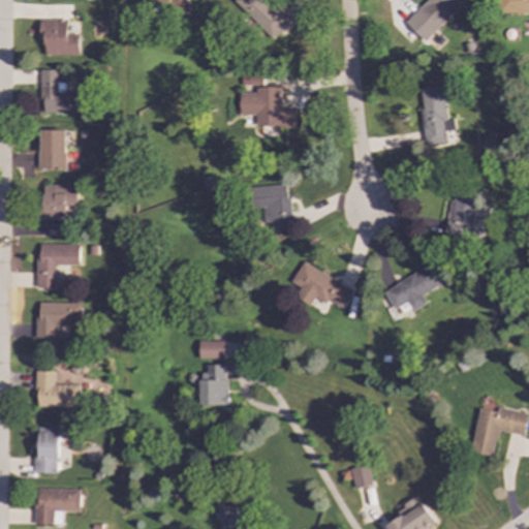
[(187,8),(187,0),(144,0),(145,9),(187,8)]
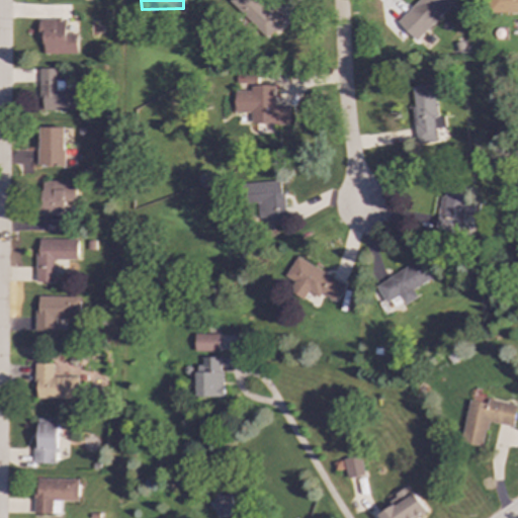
[(266,37),(284,18),(269,5),(266,7),(258,0),(229,0),(228,2),(266,37)]
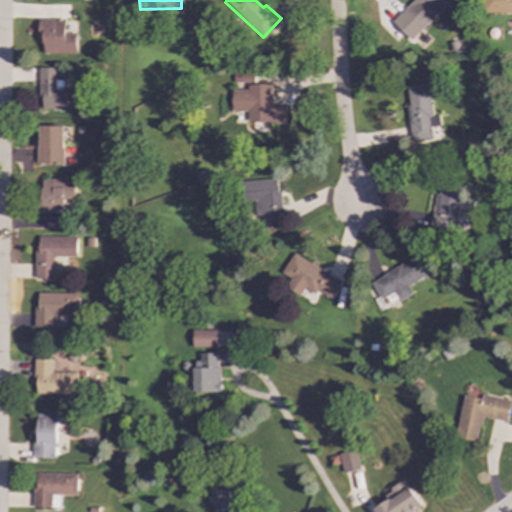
[(413,0),(392,21),(410,40),(447,5),(442,0),(413,0)]
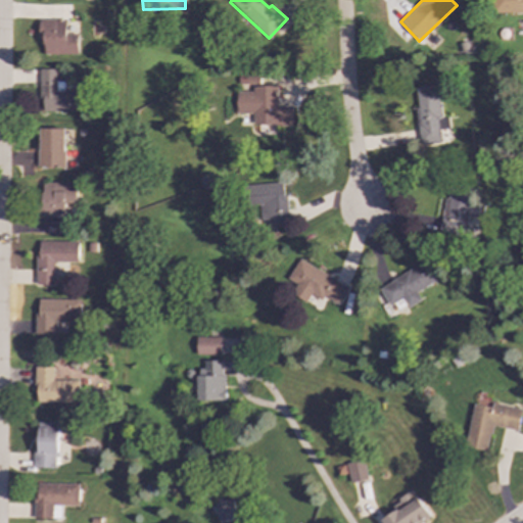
[(522,12),(522,0),(494,0),(495,13),(522,12)]
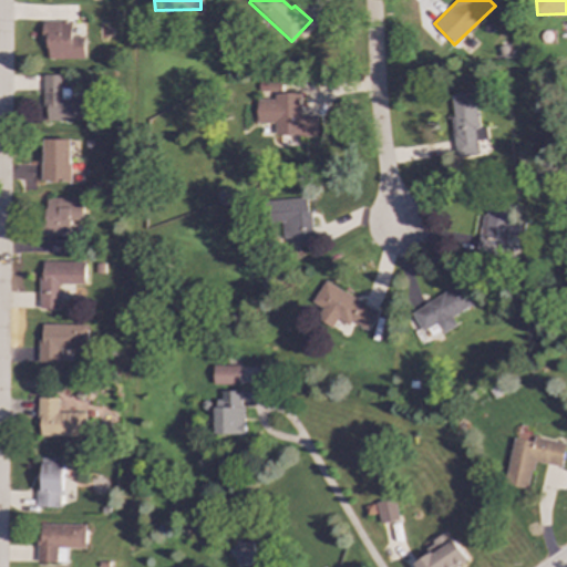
[(48,60),(85,60),(85,31),(72,31),(72,22),(42,21),(42,40),(48,40),(48,60)]
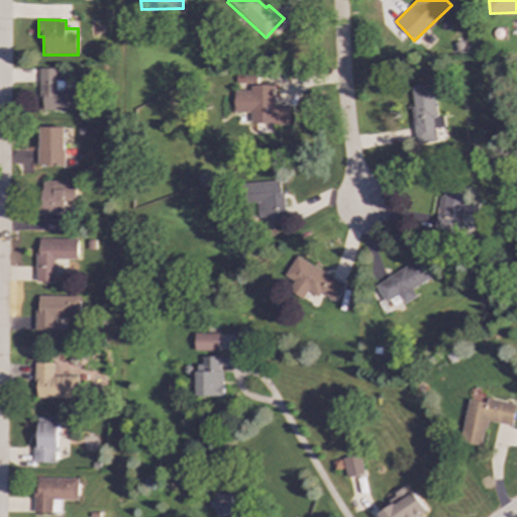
[(58,69),(39,69),(38,100),(42,100),(42,110),(81,111),(81,91),(64,91),(64,81),(57,81),(58,69)]
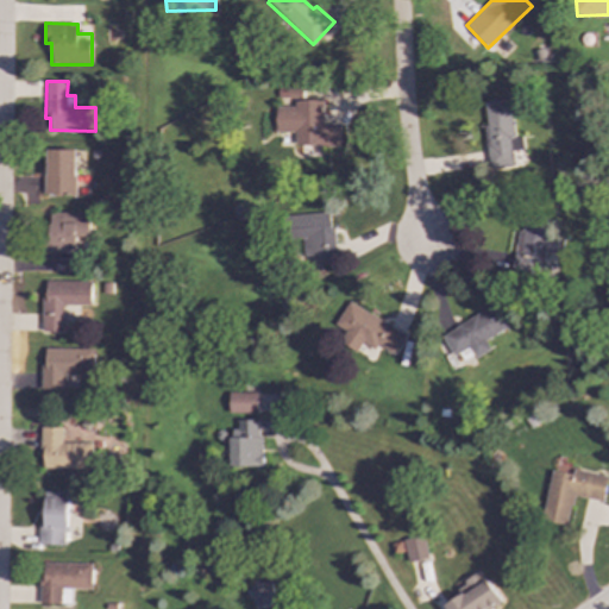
[(481,101),(488,170),(512,168),(509,151),(522,150),(521,137),(513,138),(509,99),(481,101)]
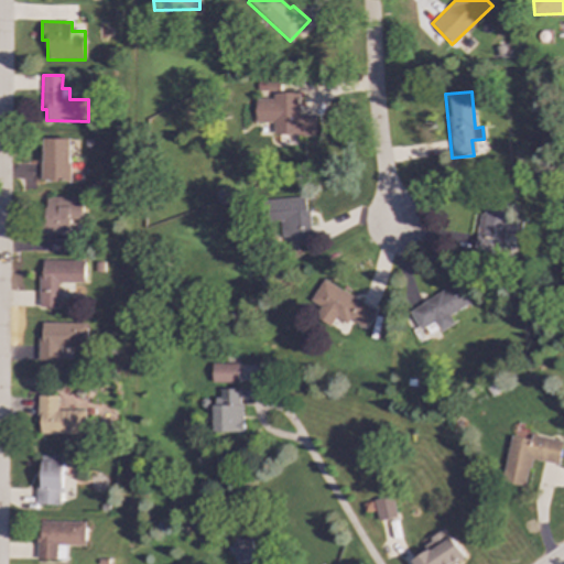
[(299,94),(272,93),(272,99),(255,99),(255,122),(273,123),(273,134),(315,136),(316,115),(299,115),(299,94)]
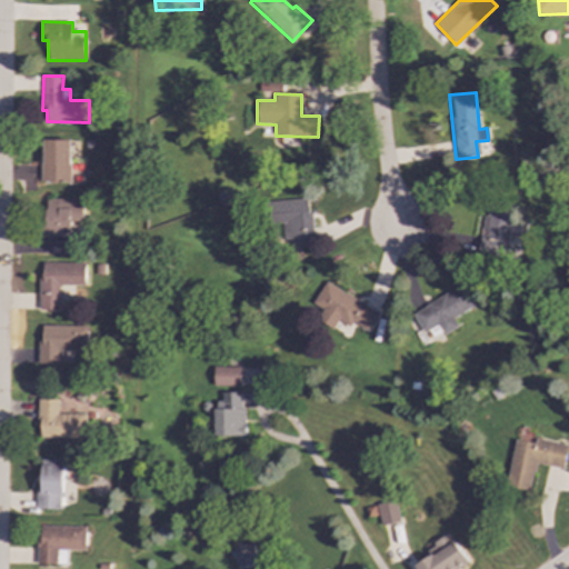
[(71,140),(42,140),(42,182),(70,182),(71,140)]
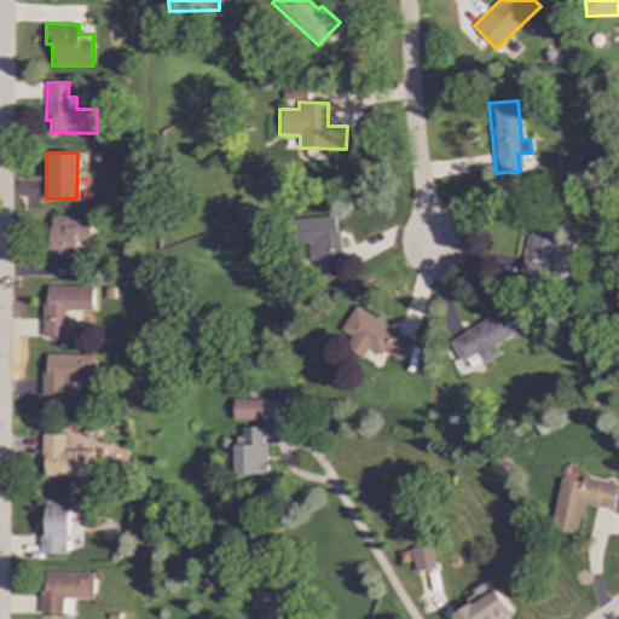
[(77,258),(77,241),(90,241),(91,217),(50,217),(50,258),(77,258)]
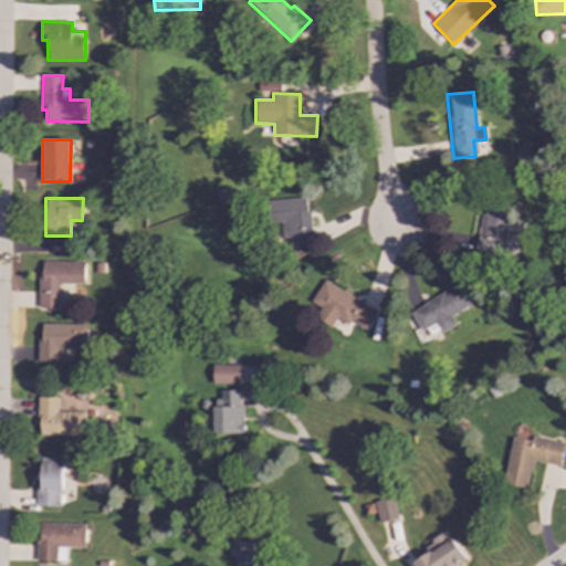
[(275,200),(276,239),(293,238),(293,247),(312,245),(310,198),(275,200)]
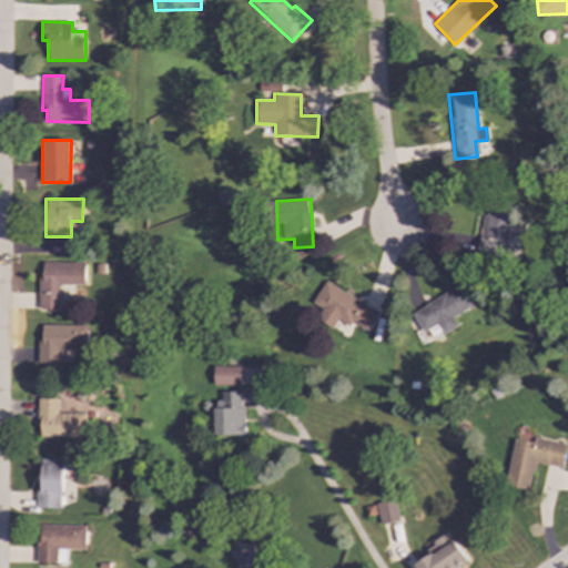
[(479,255),(505,257),(508,210),(483,208),(479,255)]
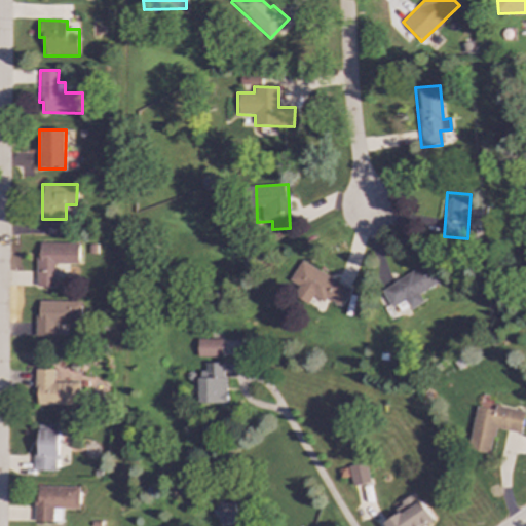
[(37,287),(55,287),(55,264),(79,264),(79,243),(37,242),(37,287)]
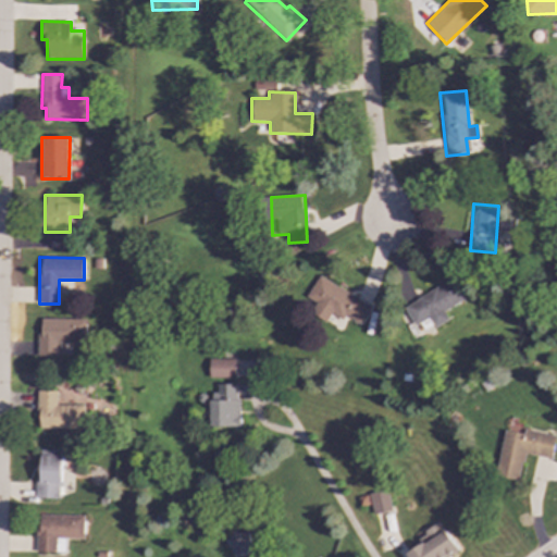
[(369,306),(319,276),(306,297),(317,304),(310,313),(325,322),(331,313),(342,320),(345,316),(358,323),(369,306)]
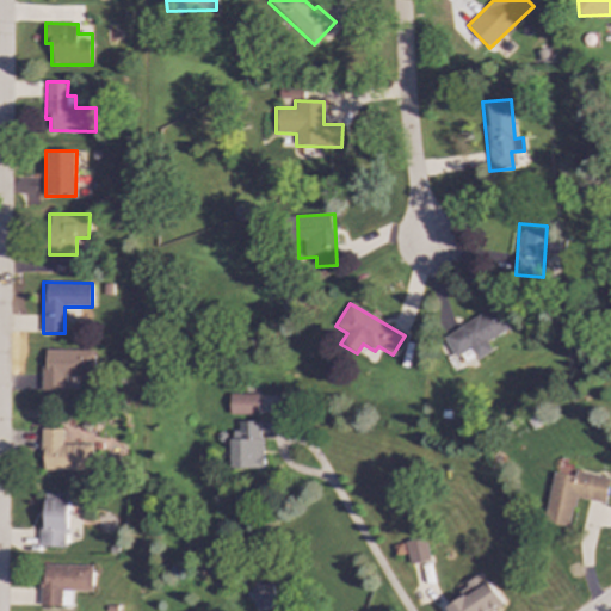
[(454,358),(469,350),(475,359),(491,351),(485,341),(508,328),(497,307),(442,337),(454,358)]
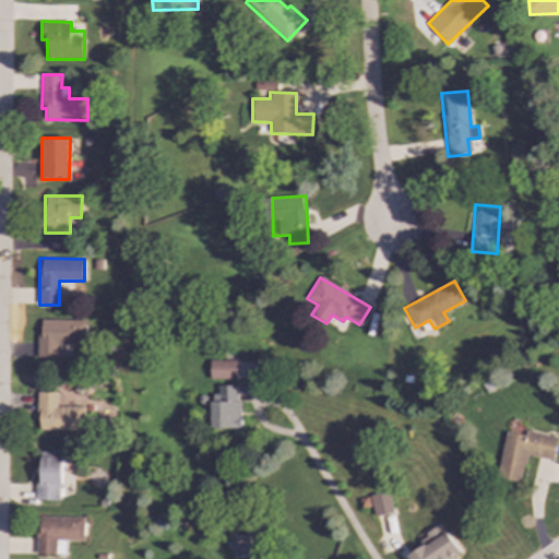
[(39,320),(38,358),(57,358),(57,344),(85,345),(85,321),(39,320)]
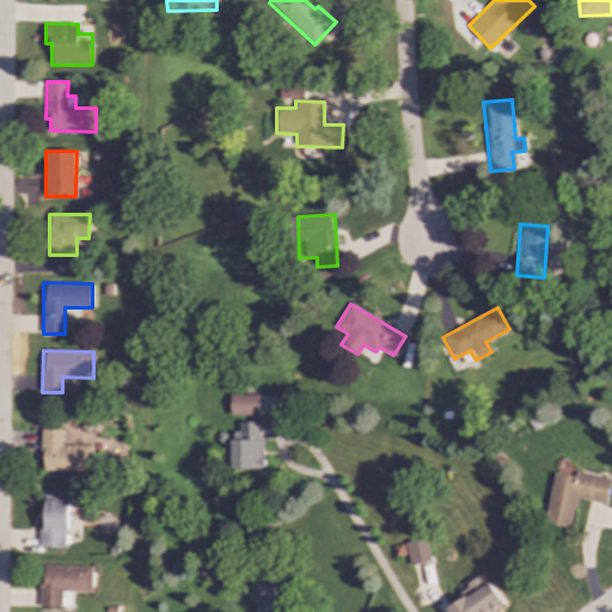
[(258,416),(259,395),(231,395),(231,415),(258,416)]
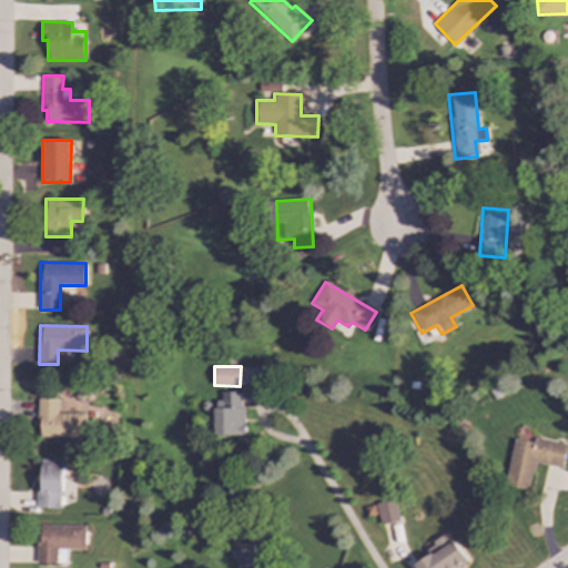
[(216,435),(242,436),(243,392),(216,392),(216,435)]
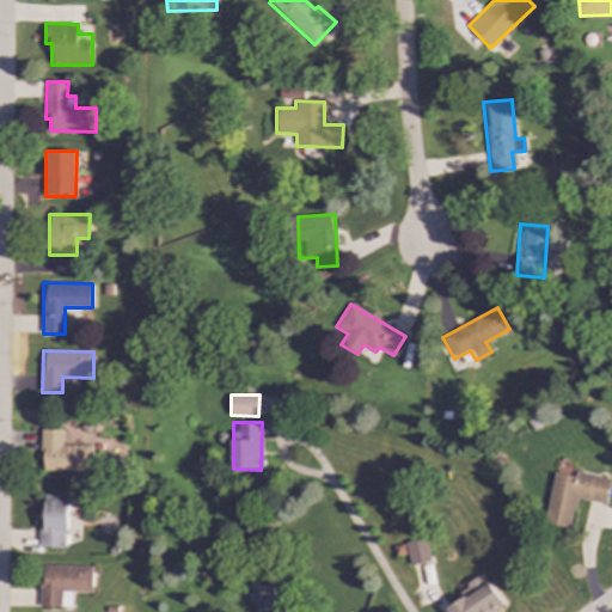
[(42,470),(91,472),(91,445),(62,445),(63,429),(43,429),(42,470)]
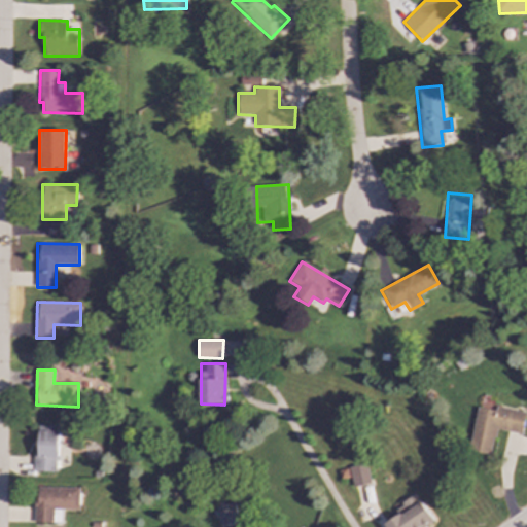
[(477,407),(468,451),(490,455),(495,429),(521,433),(525,412),(497,407),(496,411),(477,407)]
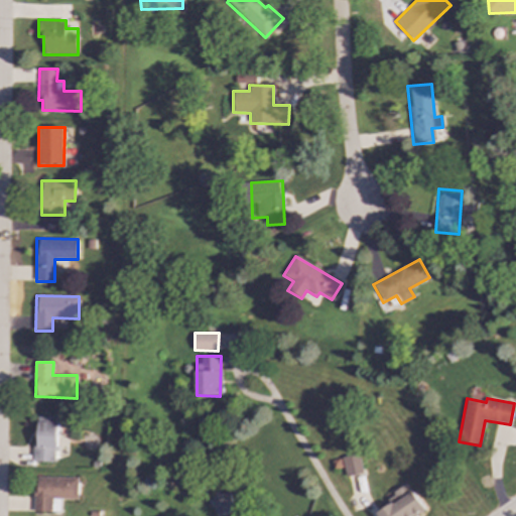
[(34,462),(55,462),(57,417),(35,416),(34,462)]
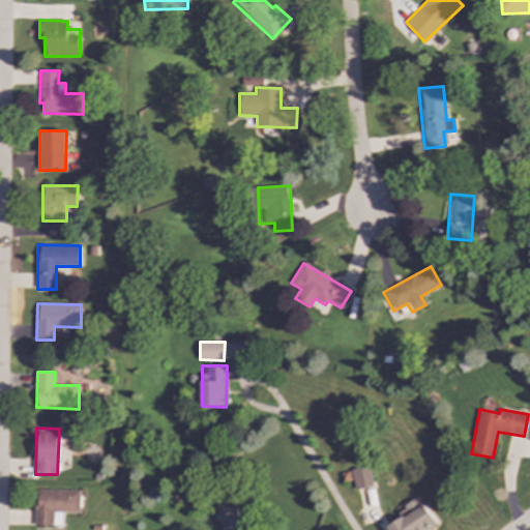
[(373,486),(366,466),(349,471),(355,491),(373,486)]
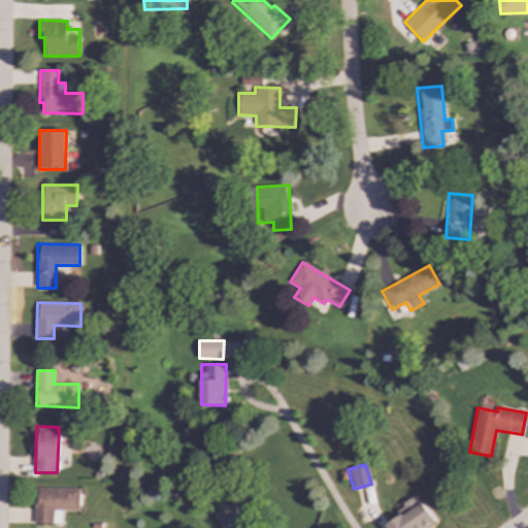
[(79,510),(79,489),(35,488),(34,524),(61,524),(61,510),(79,510)]
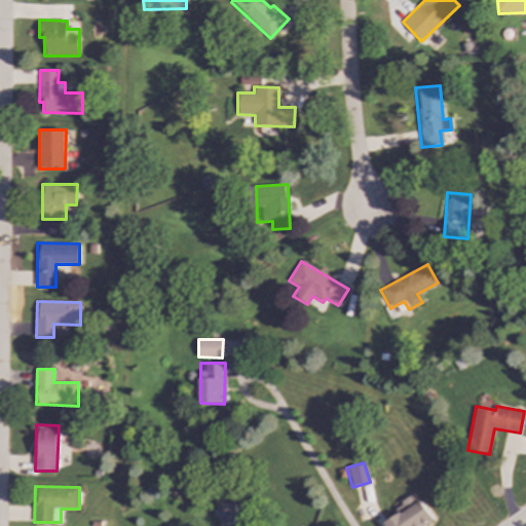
[(385,525),(422,525),(431,520),(413,494),(393,509),(398,514),(383,523),(385,525)]
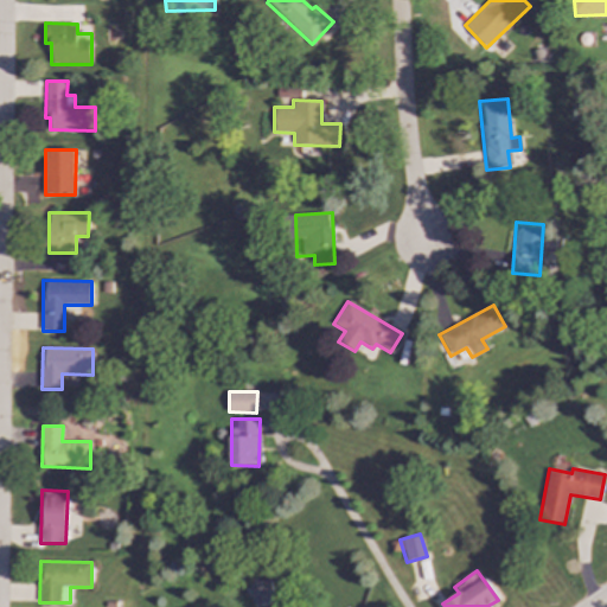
[(249,583),(254,606),(274,602),(270,580),(249,583)]
